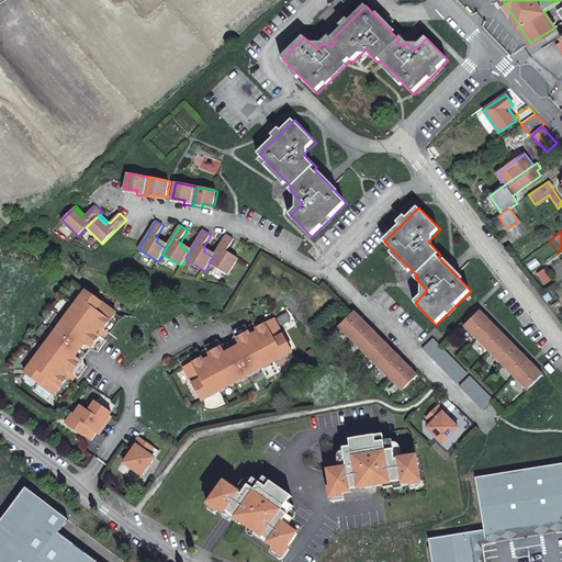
[(234,239),(227,235),(215,255),(213,257),(209,265),(228,276),(237,262),(227,257),(229,254),(227,253),(234,239)]
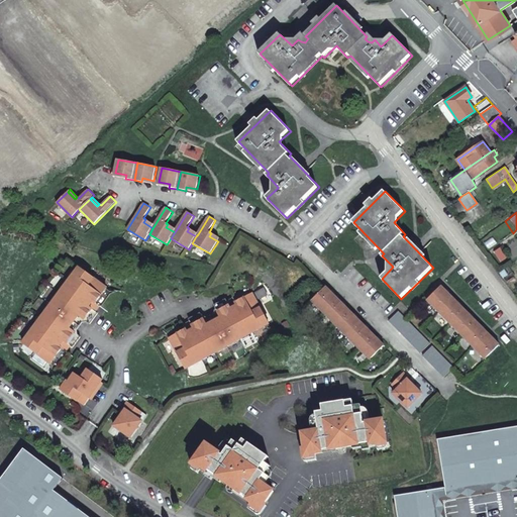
[(154,225),(145,219),(143,222),(152,228),(154,225)]
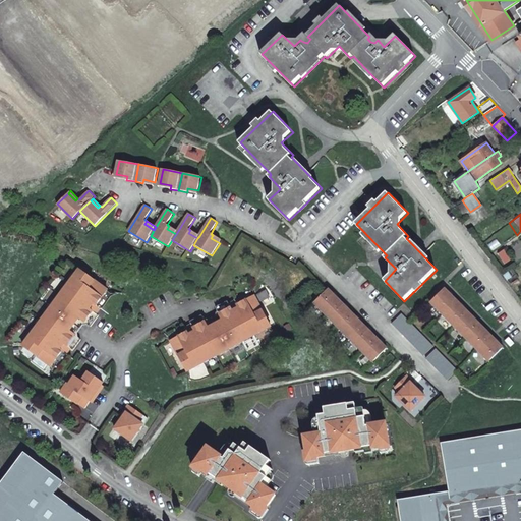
[(169,226),(167,229),(176,234),(178,231),(169,226)]
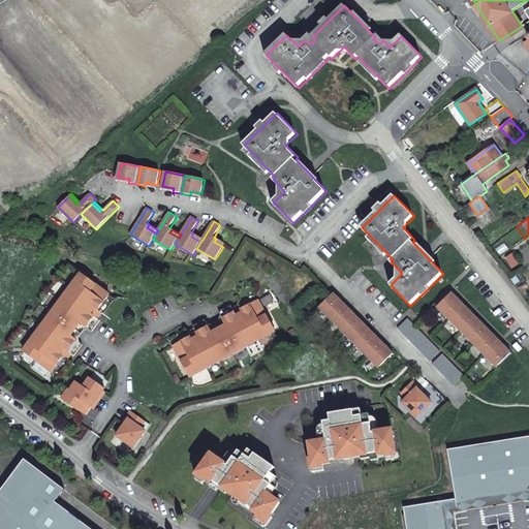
[(193,234),(191,237),(200,242),(203,240),(193,234)]
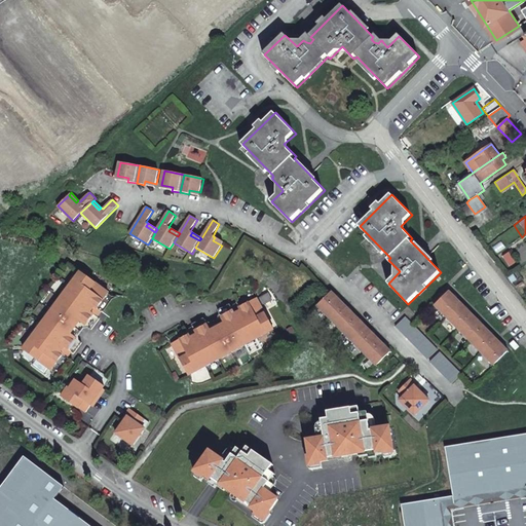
[(215,237),(213,240),(222,246),(223,242),(215,237)]
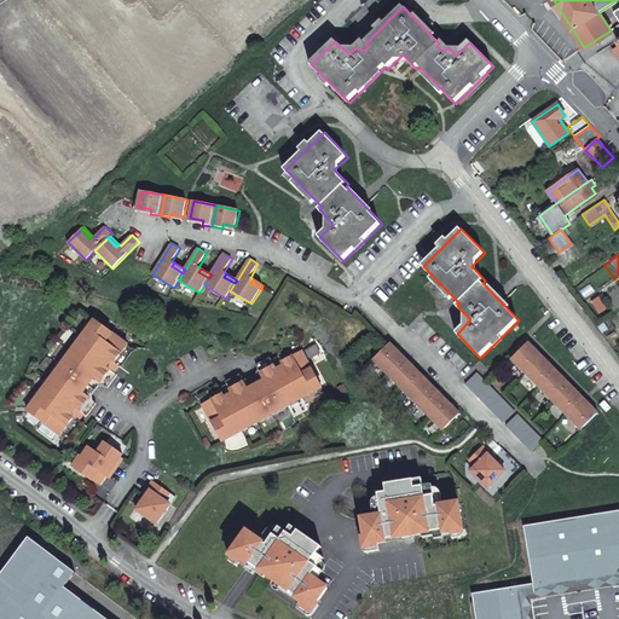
[(103,323),(36,414),(69,438),(82,420),(88,414),(92,417),(96,418),(104,406),(97,400),(109,386),(116,391),(125,379),(122,376),(117,372),(123,366),(122,365),(136,348),(103,323)]
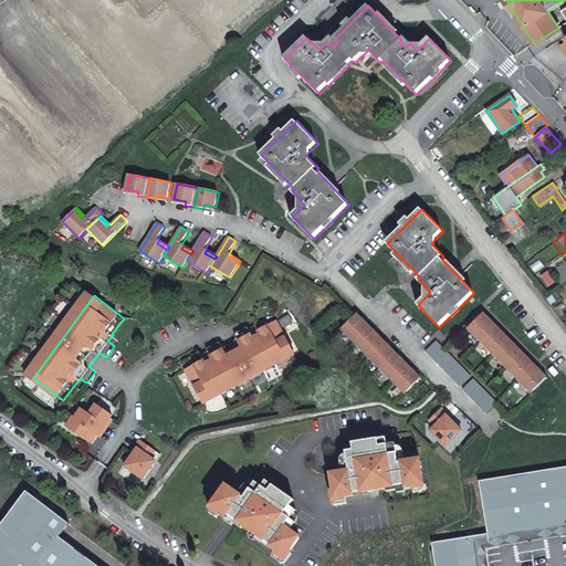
[(359,313),(343,329),(405,392),(421,376),(359,313)]
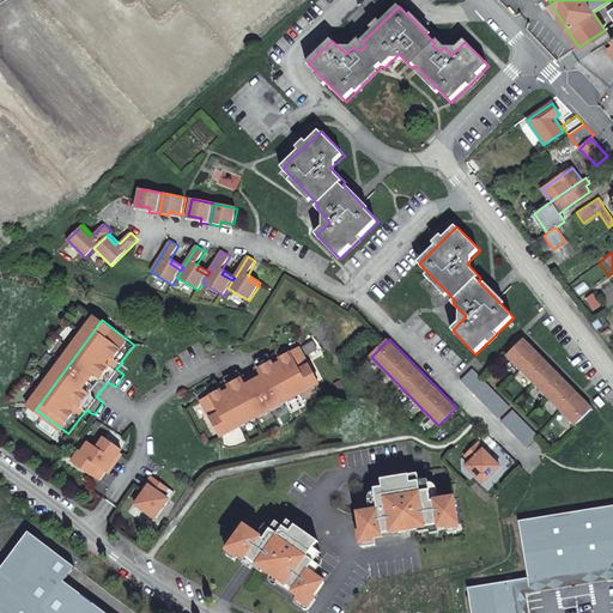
[(590,408),(526,341),(509,356),(575,424),(590,408)]
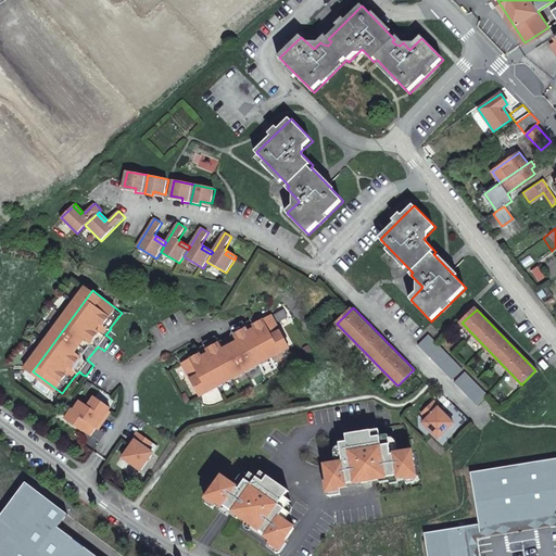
[(188,365),(205,397),(294,350),(277,317),(260,327),(260,326),(252,330),(250,325),(249,323),(236,329),(240,337),(225,344),(220,338),(209,344),(210,346),(213,352),(206,355),(188,365)]
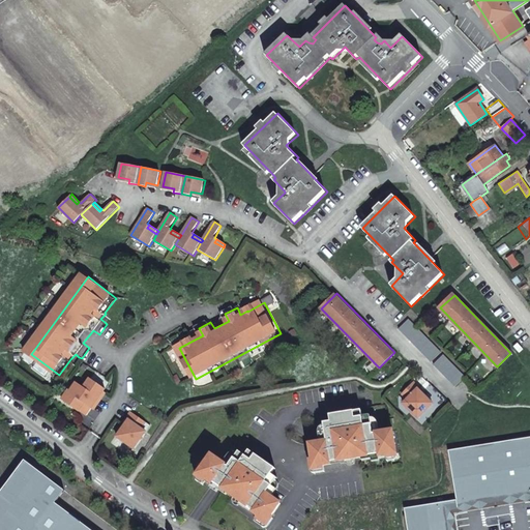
[(238,310),(240,315),(247,311),(244,306),(238,310)]
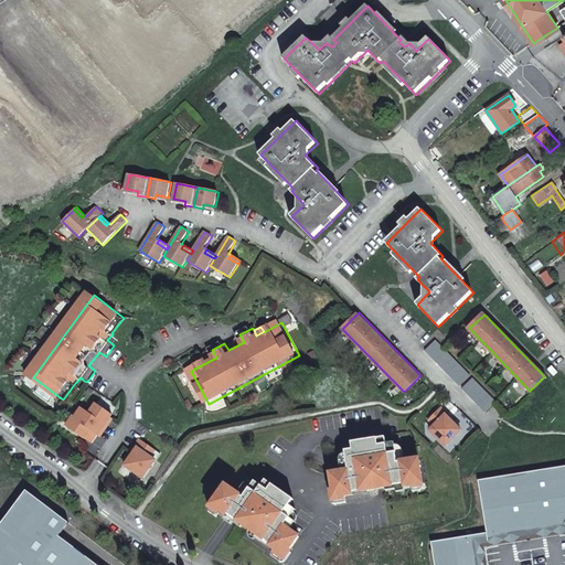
[(116,338),(113,334),(107,340),(112,343),(116,338)]
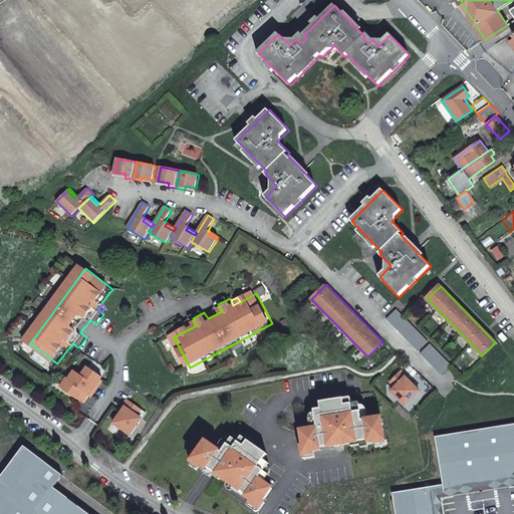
[(396,309),(387,318),(418,348),(427,340),(396,309)]
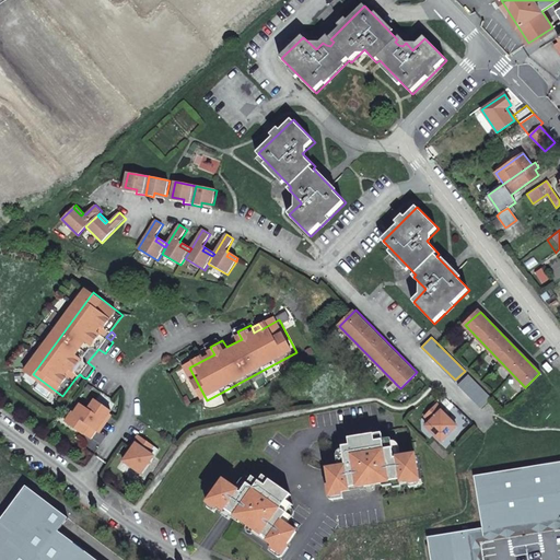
[(205,352),(208,358),(214,354),(211,349),(205,352)]
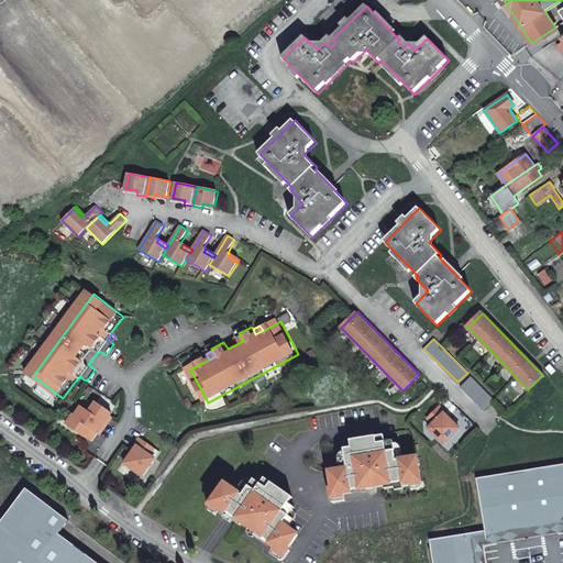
[(550,365),(547,368),(552,375),(555,372),(550,365)]
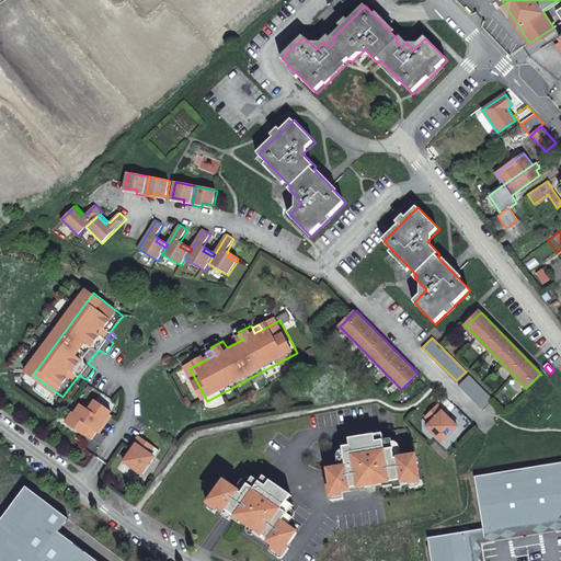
[(467,373),(457,382),(482,407),(492,398),(467,373)]
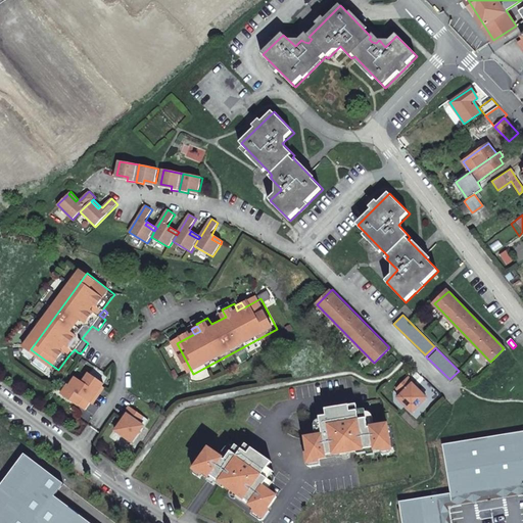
[(75,349),(69,354),(74,358),(78,352),(75,349)]
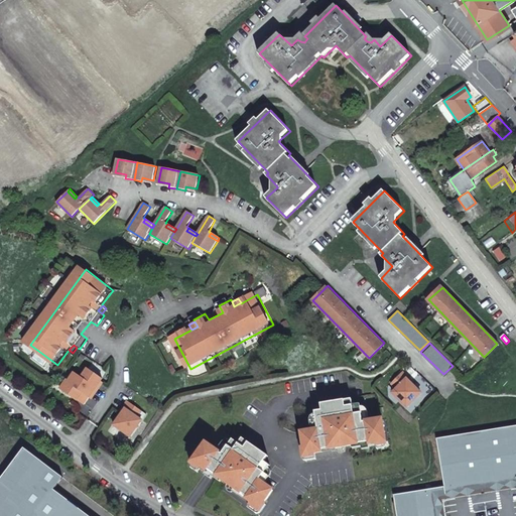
[(74,381),(67,391),(79,399),(81,399),(91,405),(109,380),(94,370),(88,378),(81,374),(75,382),(74,381)]
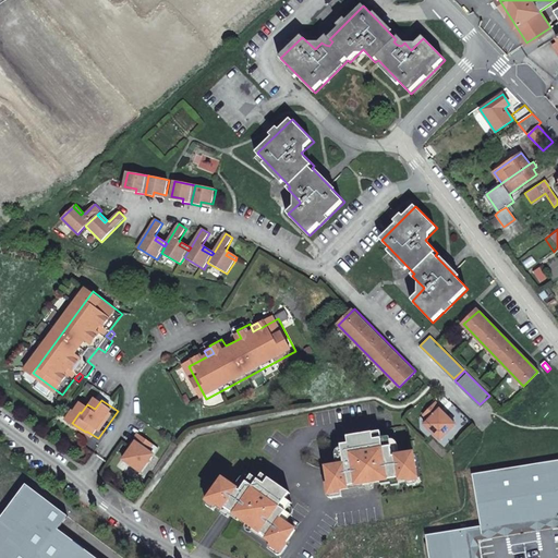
[(330,469),(335,493),(353,489),(352,487),(402,478),(402,481),(421,477),(417,453),(397,457),(393,438),(386,439),(385,432),(351,438),(352,445),(344,446),(348,465),(330,469)]
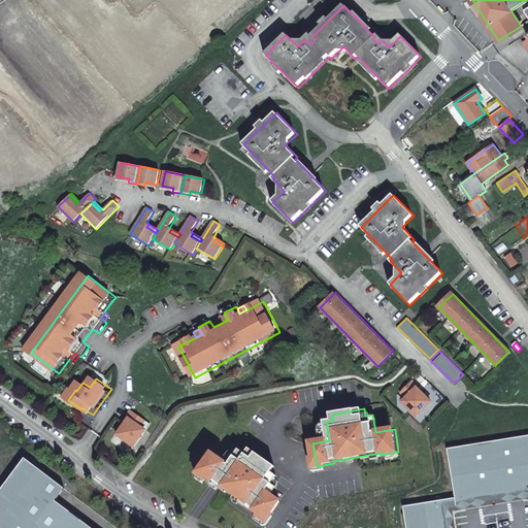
[(138,414),(122,436),(139,449),(151,432),(146,428),(151,422),(138,414)]
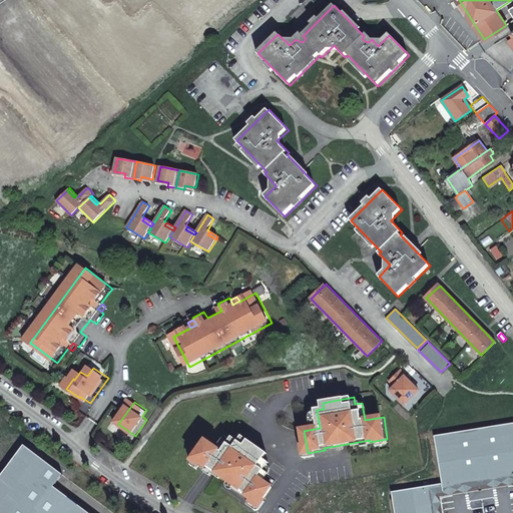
[(394,492),(397,512),(439,512),(437,497),(440,492),(512,479),(512,423),(437,436),(445,484),(394,492)]
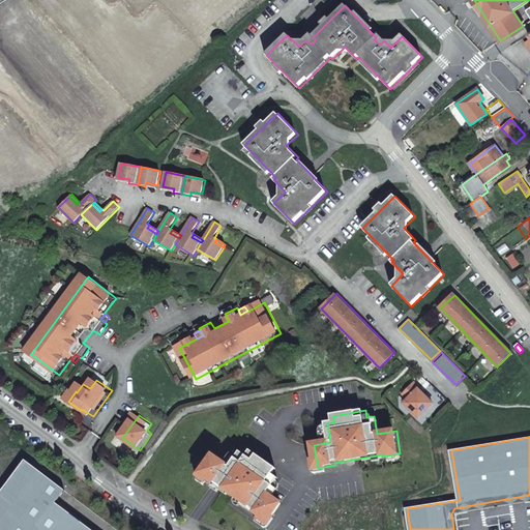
[(233,468),(217,455),(204,475),(217,484),(219,483),(258,511),(257,512),(271,523),(285,504),(271,494),(282,478),(276,474),(280,469),(254,450),(251,457),(244,452),(233,468)]
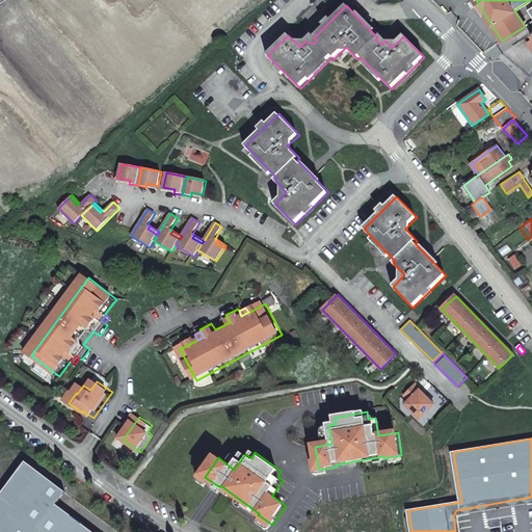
[(453,515),(455,531),(460,531),(458,515),(531,503),(531,497),(456,510),(453,515)]
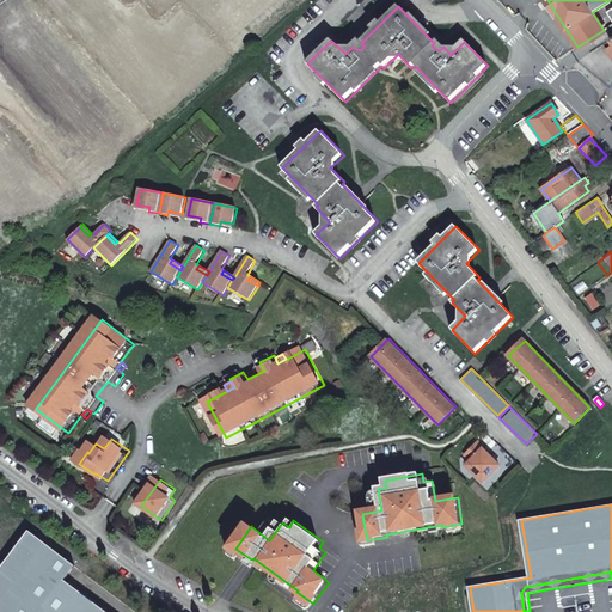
[(0,611),(30,611),(38,601),(0,573),(0,611)]
